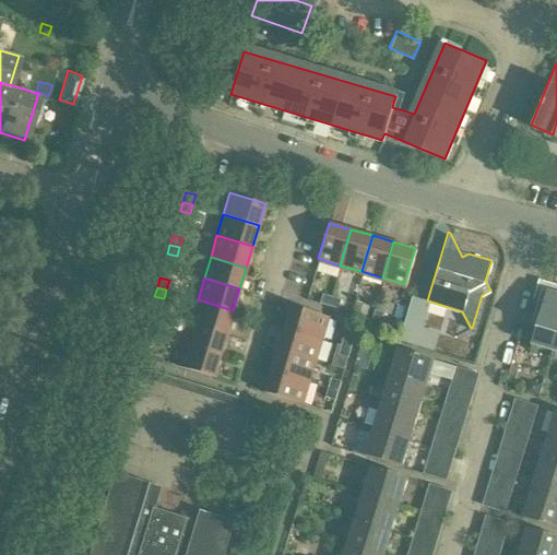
[(549,354),(556,328),(556,293),(546,290),(530,342),(531,343),(529,349),(534,350),(535,343),(550,349),(548,354),(549,354)]
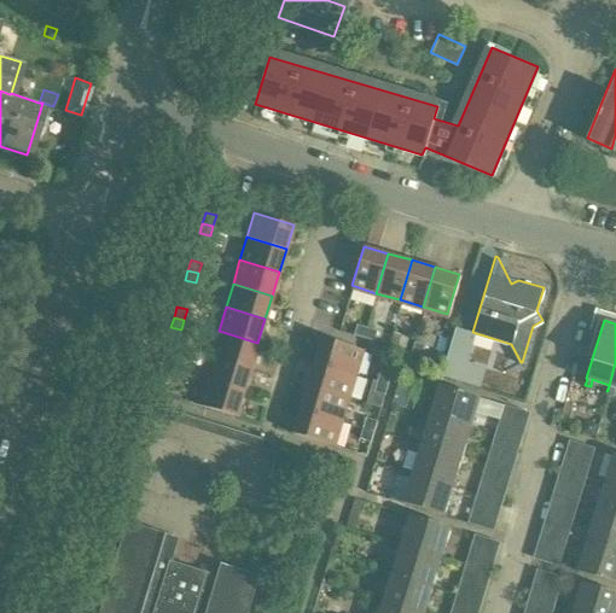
[(364,334),(366,325),(355,321),(352,331),(364,334)]
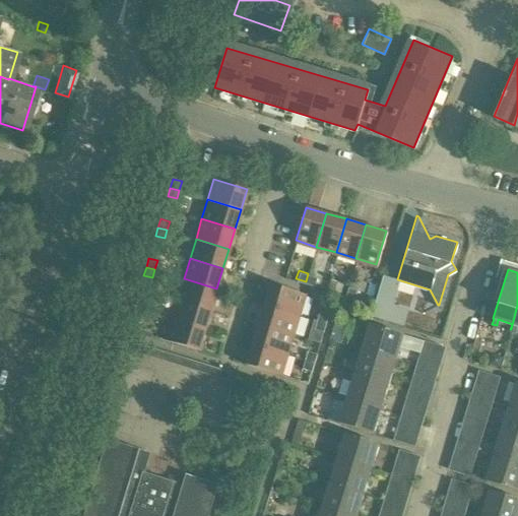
[(314,283),(316,275),(308,273),(306,281),(314,283)]
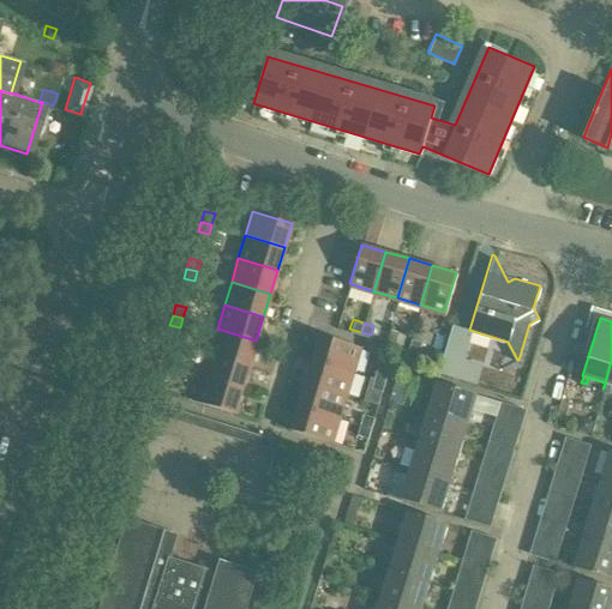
[(250,363),(256,341),(217,329),(210,351),(250,363)]
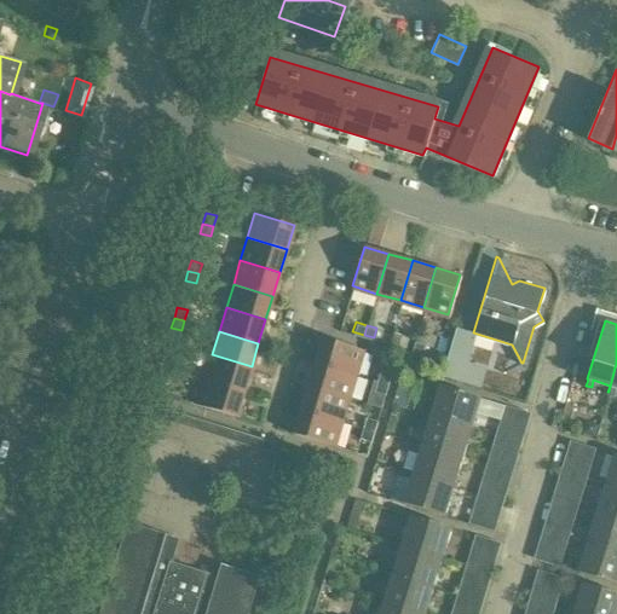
[(393,332),(390,343),(403,347),(407,336),(393,332)]
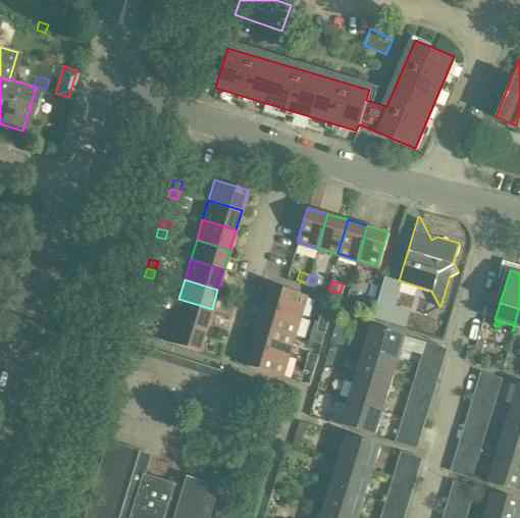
[(300,314),(306,294),(272,283),(266,304),(300,314)]
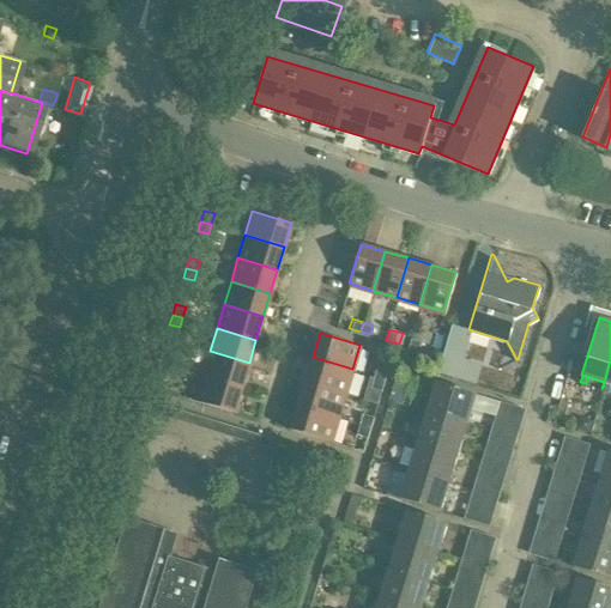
[(413,360),(421,338),(411,334),(407,345),(404,357),(413,360)]
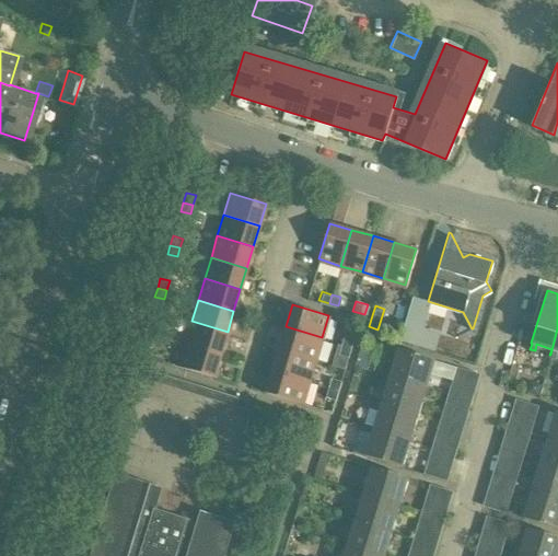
[(153,333),(157,323),(147,321),(144,329),(153,333)]
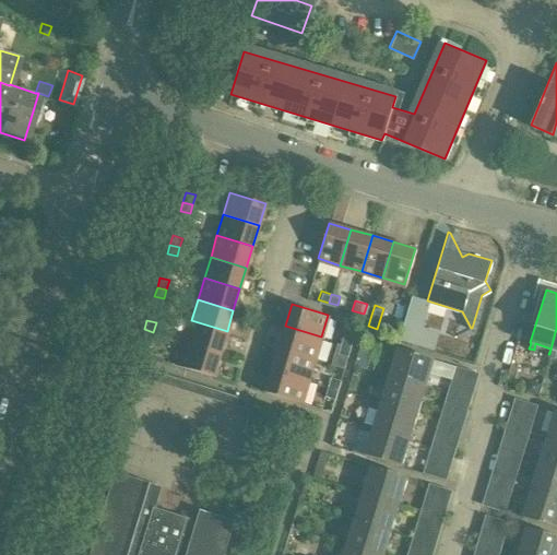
[(221,352),(227,331),(191,320),(185,342),(221,352)]
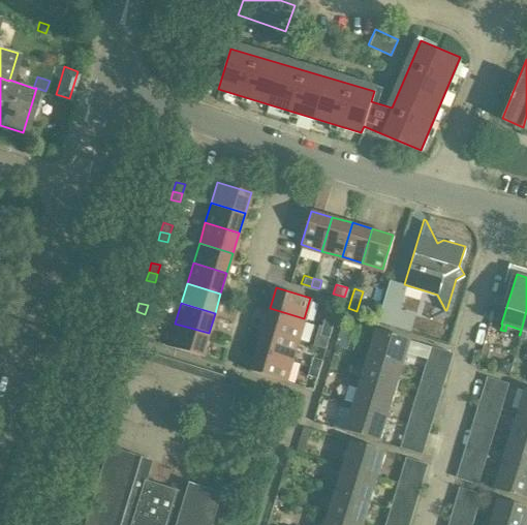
[(393,321),(398,308),(382,303),(377,316),(393,321)]
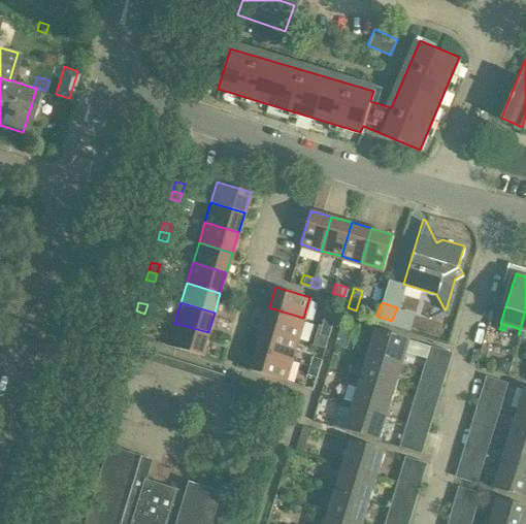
[(297,338),(303,318),(269,307),(263,327),(297,338)]
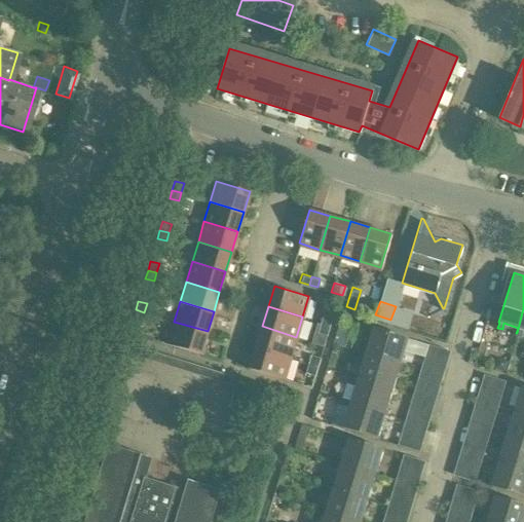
[(142,321),(144,312),(136,309),(133,319),(142,321)]
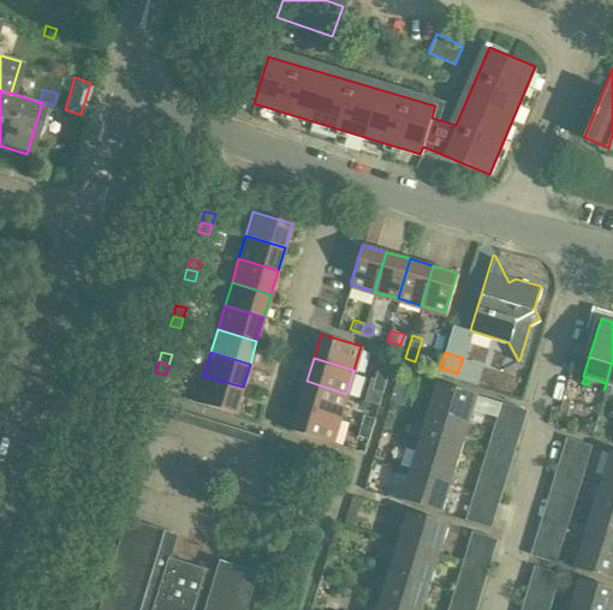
[(385,380),(388,368),(378,365),(374,376),(385,380)]
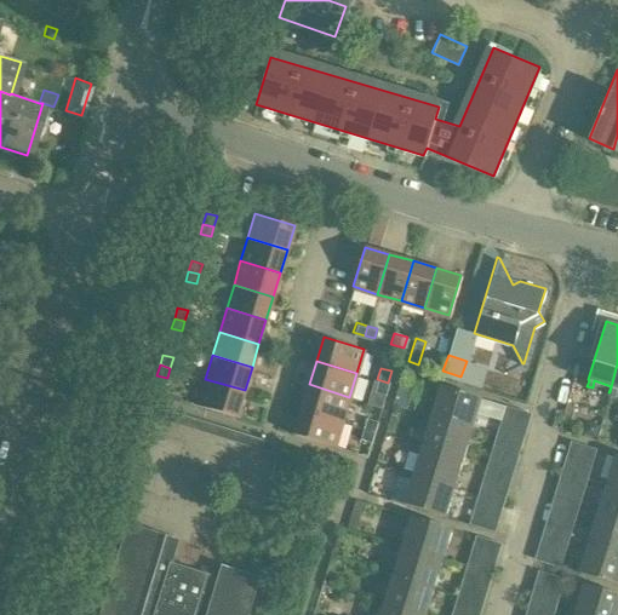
[(238,415),(245,390),(205,379),(198,403),(238,415)]
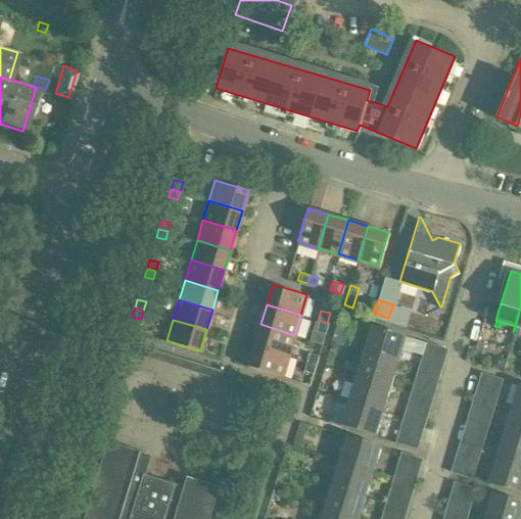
[(324,331),(327,323),(318,320),(315,329),(324,331)]
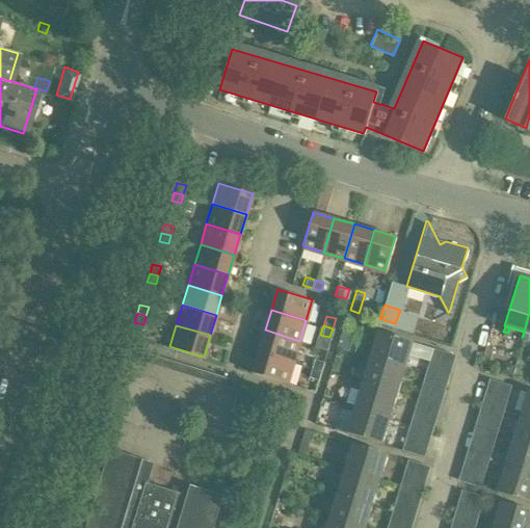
[(293,361),(299,341),(265,330),(259,350),(293,361)]
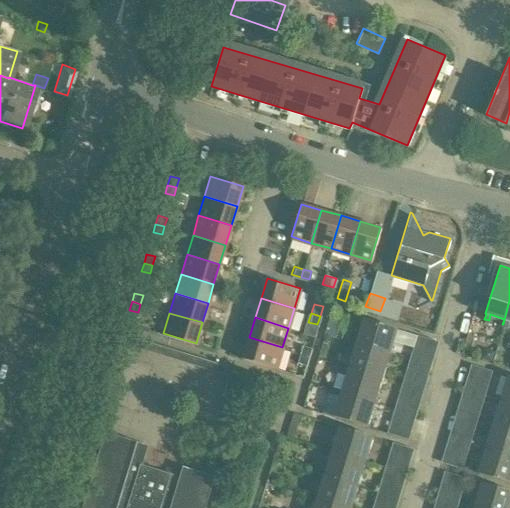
[(390,352),(398,327),(364,317),(356,342),(390,352)]
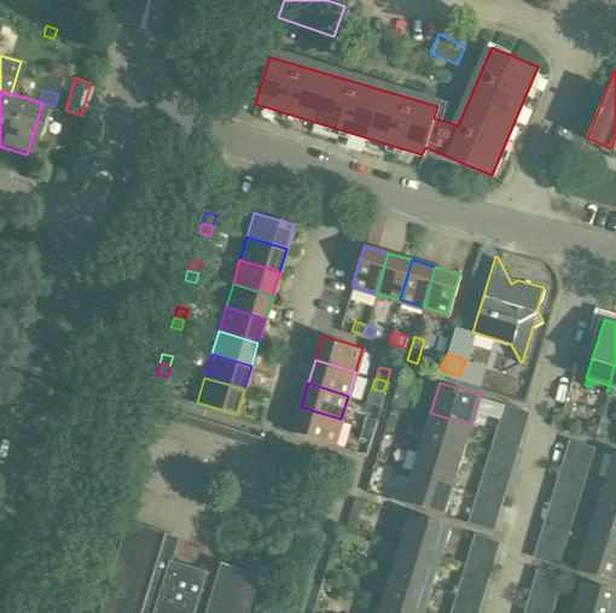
[(333,443),(341,419),(301,407),(294,431),(333,443)]
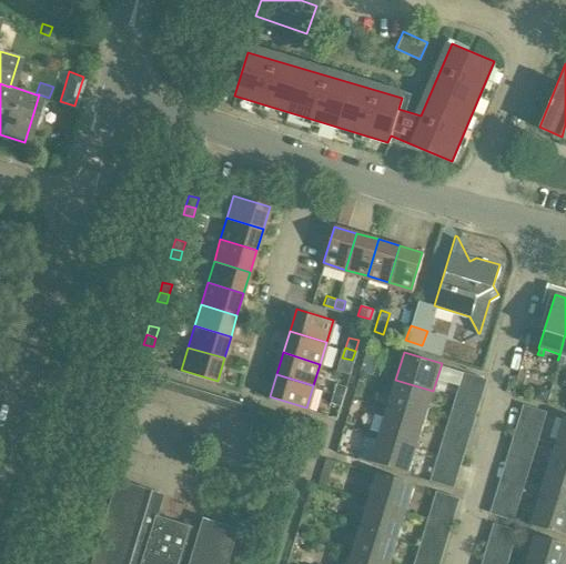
[(425,418),(433,391),(395,380),(387,406),(425,418)]
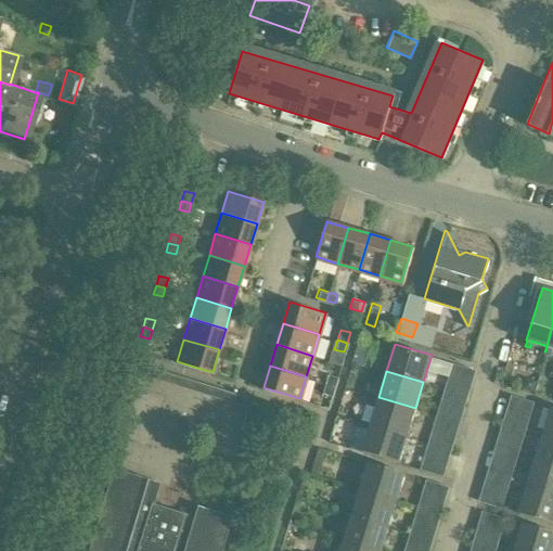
[(334,385),(337,375),(328,372),(324,382),(334,385)]
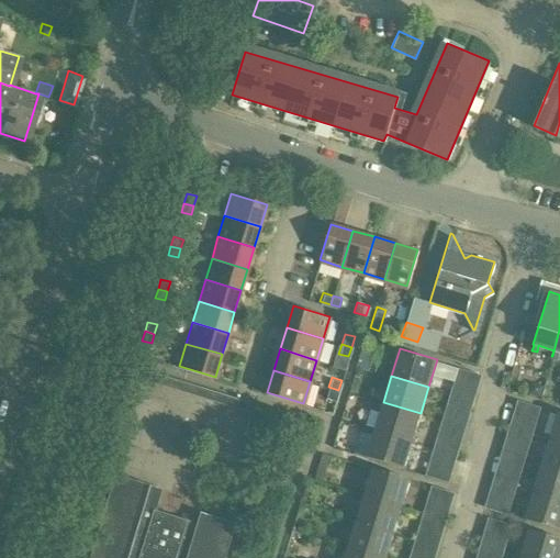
[(530,379),(527,391),(539,394),(542,383),(530,379)]
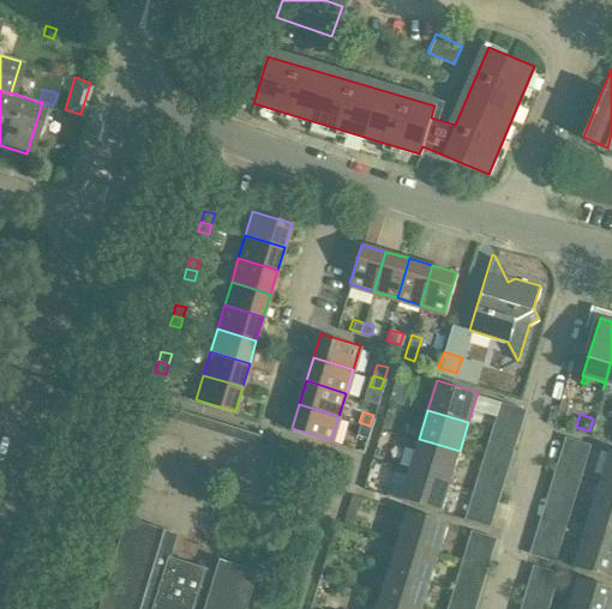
[(366,435),(370,426),(359,422),(357,432),(366,435)]
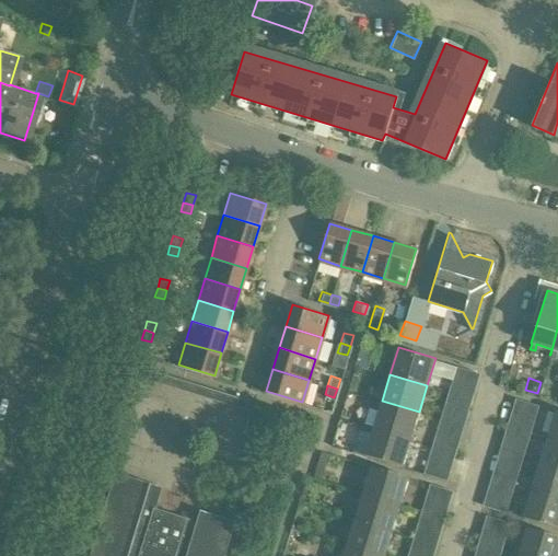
[(456,403),(461,389),(450,385),(445,398),(456,403)]
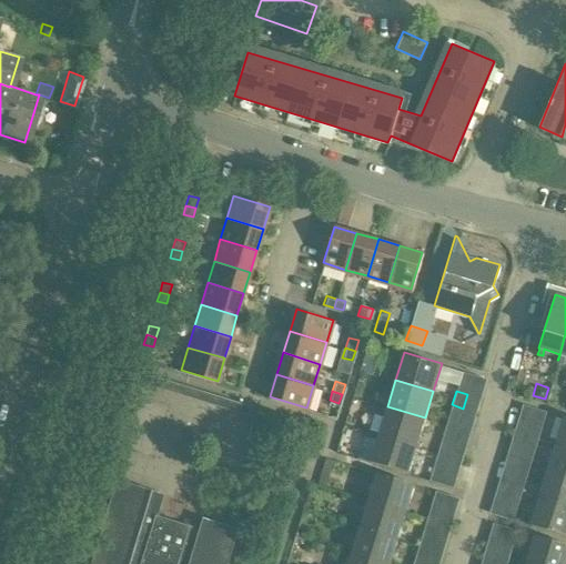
[(475,412),(479,398),(467,394),(463,409),(475,412)]
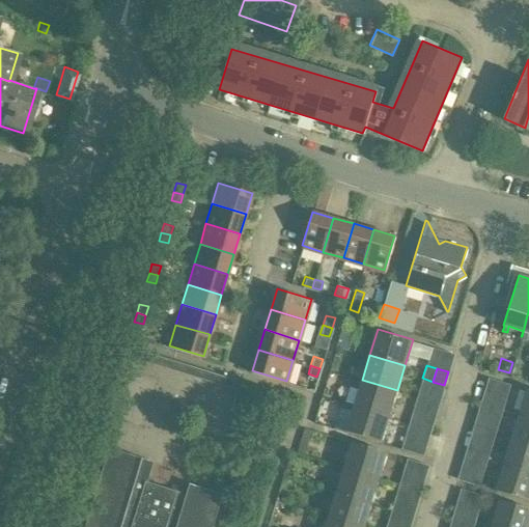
[(389,416),(397,390),(362,380),(355,405),(389,416)]
